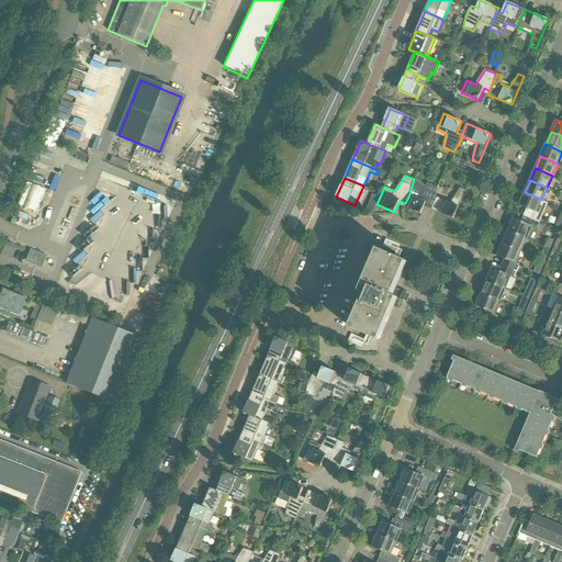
[(36,212),(45,190),(26,182),(18,205),(36,212)]
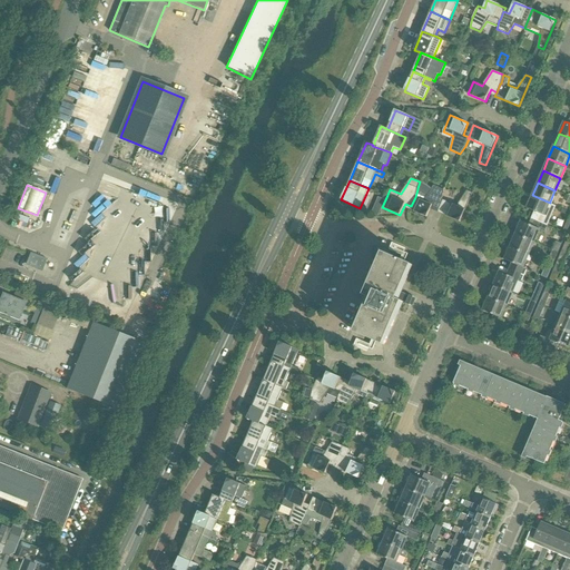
[(411,206),(409,209),(428,217),(432,206),(438,208),(439,208),(442,199),(444,190),(434,186),(428,196),(418,189),(415,197),(411,206)]
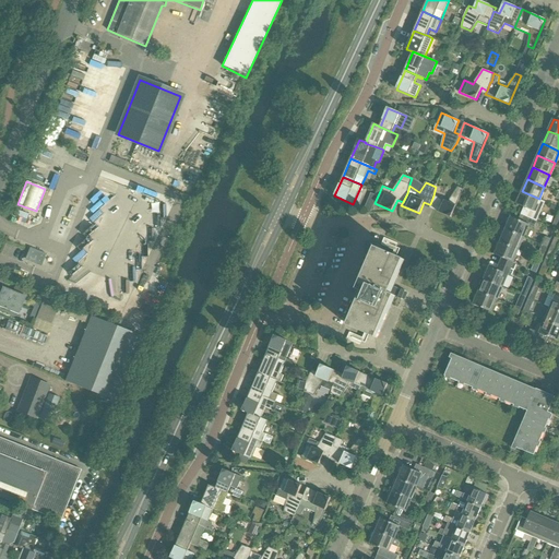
[(430,204),(429,204),(428,207),(451,218),(464,189),(459,187),(448,202),(433,195),(430,204)]
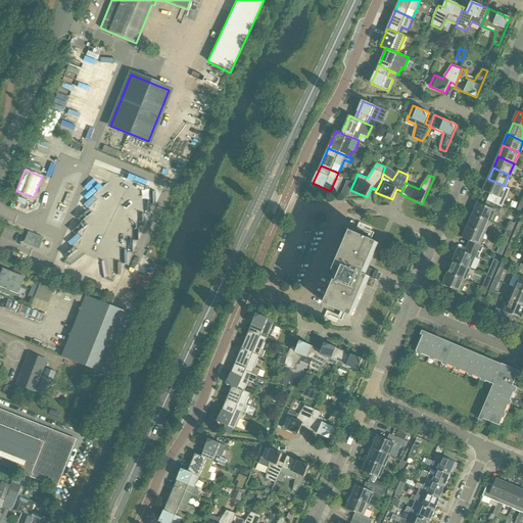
[(483,190),(491,194),(488,200),(503,206),(511,188),(505,185),(505,186),(488,179),(483,190)]
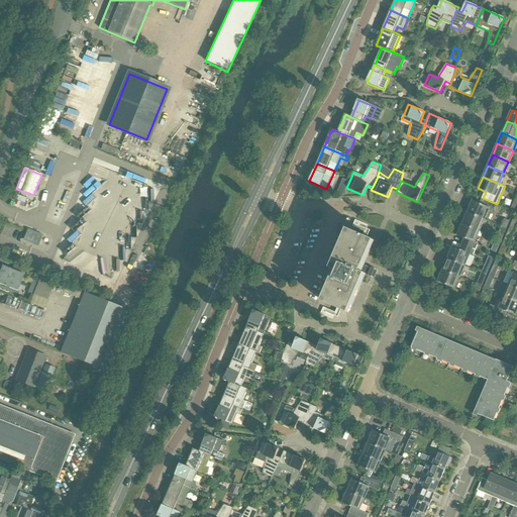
[(473,201),(468,212),(485,220),(490,209),(494,210),(497,204),(483,198),(480,204),(473,201)]
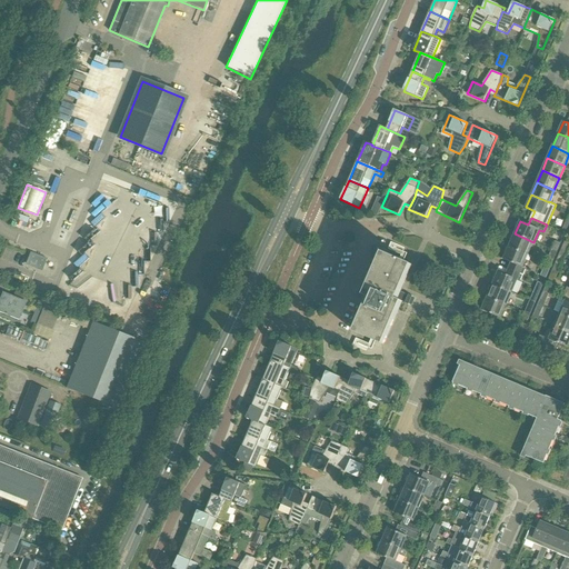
[(509,247),(528,255),(533,242),(515,233),(509,247)]
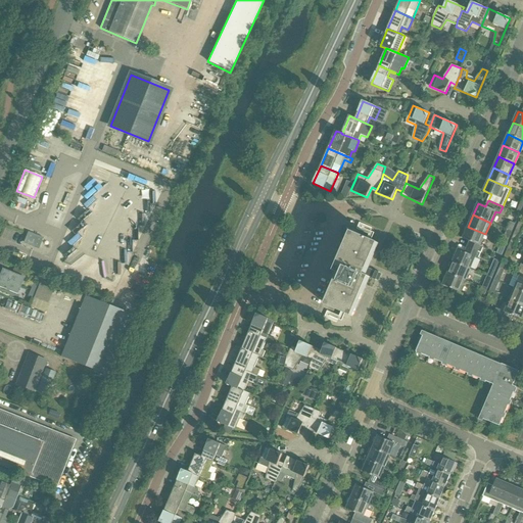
[(511,221),(507,230),(512,232),(516,224),(511,221)]
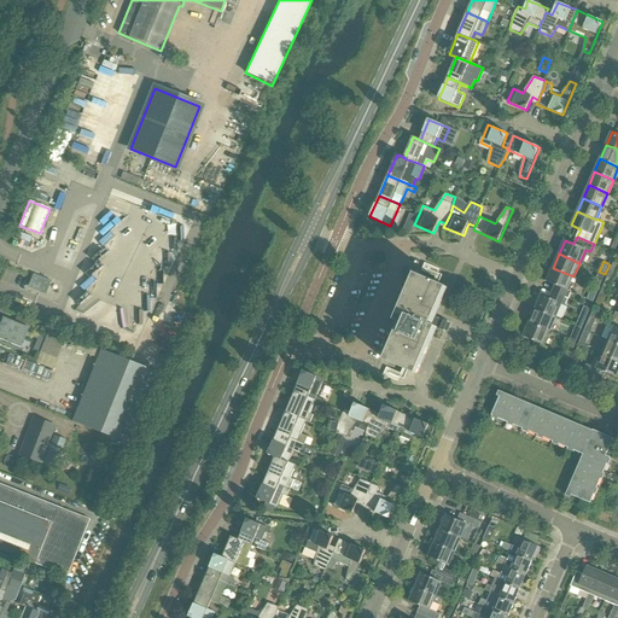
[(607,275),(614,279),(617,268),(617,263),(613,262),(607,275)]
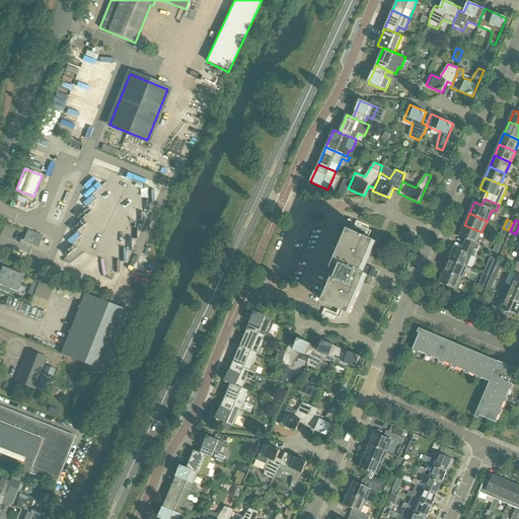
[(459,236),(468,240),(465,246),(476,251),(479,245),(477,243),(482,232),(464,225),(459,236)]
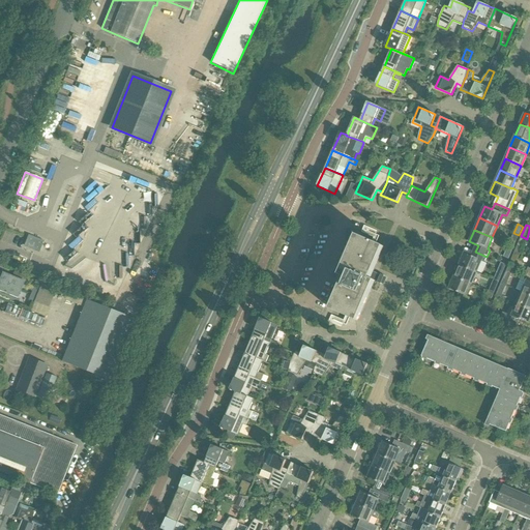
[(513,233),(508,244),(513,247),(519,235),(513,233)]
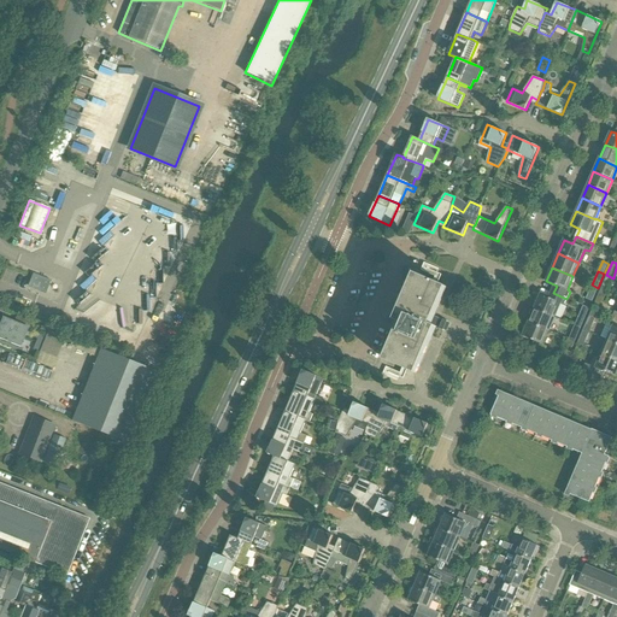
[(51,281),(33,274),(28,287),(46,294),(51,281)]
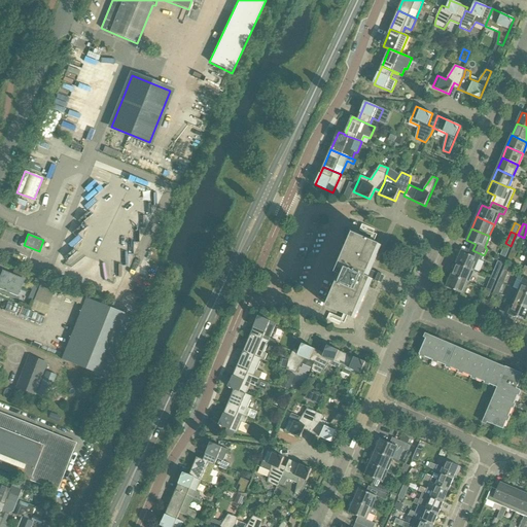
[(331,271),(344,276),(330,309),(353,318),(371,278),(365,276),(380,245),(356,235),(343,267),(335,264),(331,271)]
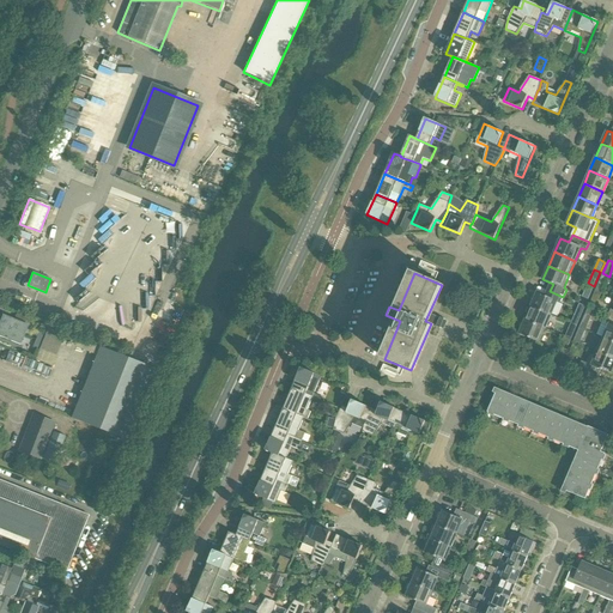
[(610,277),(602,273),(596,287),(604,290),(610,277)]
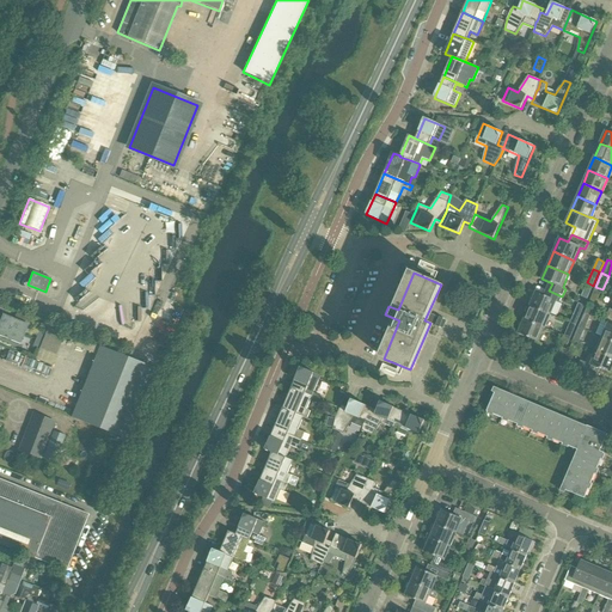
[(587,282),(581,297),(587,299),(593,286),(587,282)]
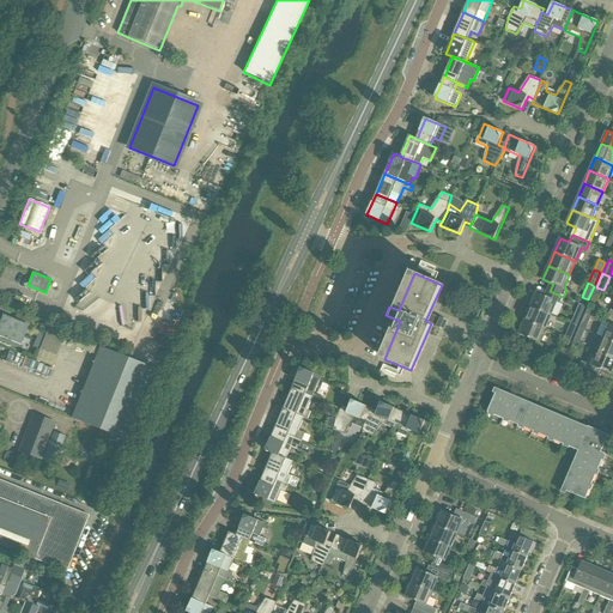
[(604,290),(596,287),(592,301),(598,304),(604,290)]
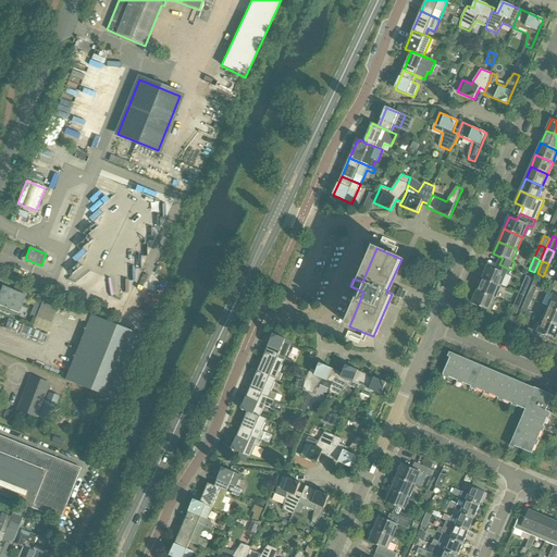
[(497,270),(487,265),(482,279),(502,286),(507,274),(509,275),(511,270),(499,264),(497,270)]
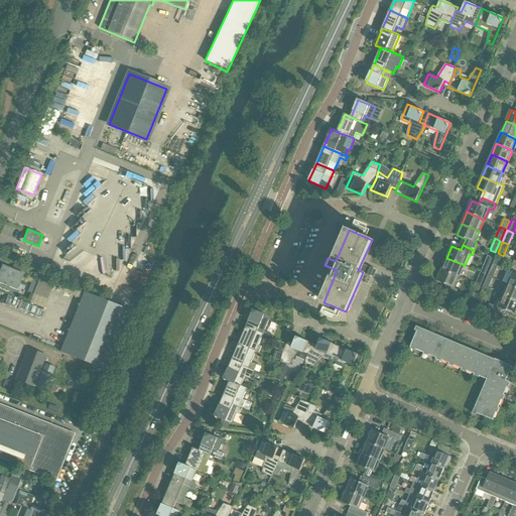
[(441,269),(460,277),(465,265),(446,258),(441,269)]
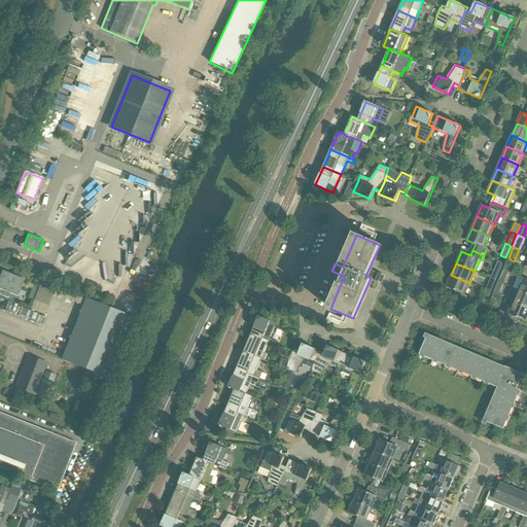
[(505,265),(498,282),(503,284),(511,267),(505,265)]
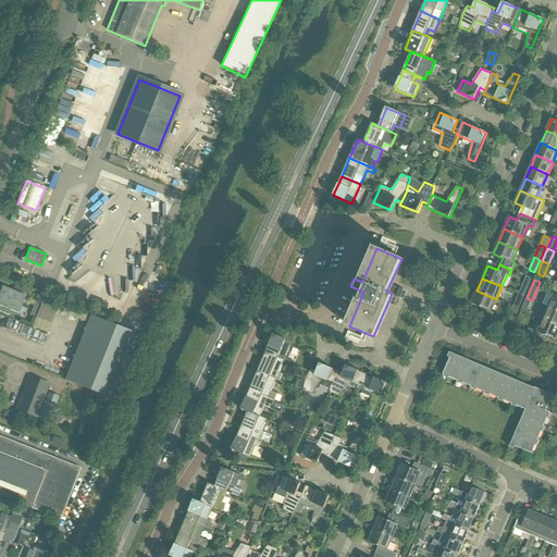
[(519,294),(524,297),(528,288),(522,285),(519,294)]
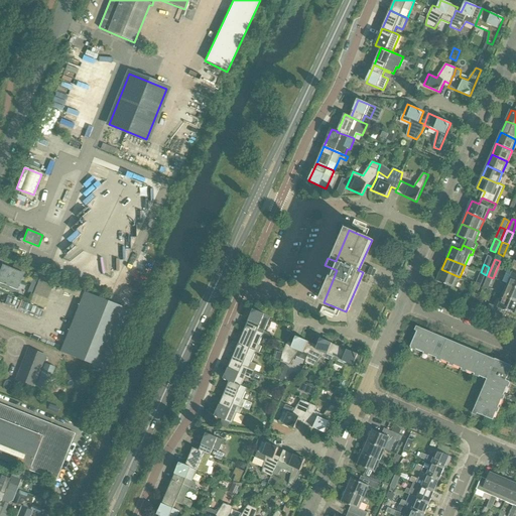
[(2,266),(0,270),(0,274),(20,283),(23,274),(2,266)]
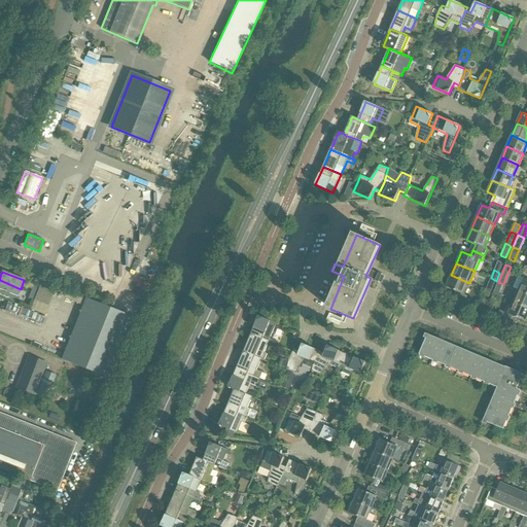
[(518,276),(513,288),(518,290),(526,293),(526,273),(523,272),(521,277),(518,276)]
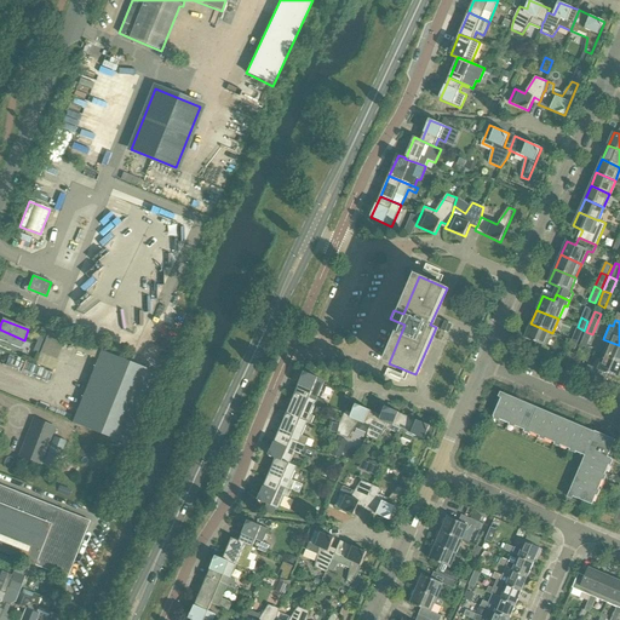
[(524,338),(535,343),(533,349),(546,355),(549,349),(546,348),(552,333),(530,323),(524,338)]
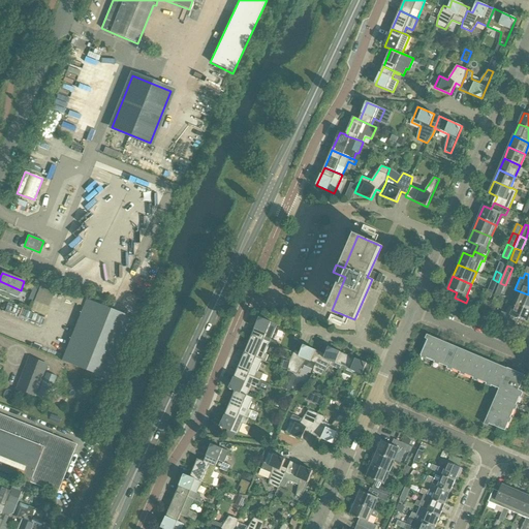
[(488,291),(493,293),(498,282),(493,279),(488,291)]
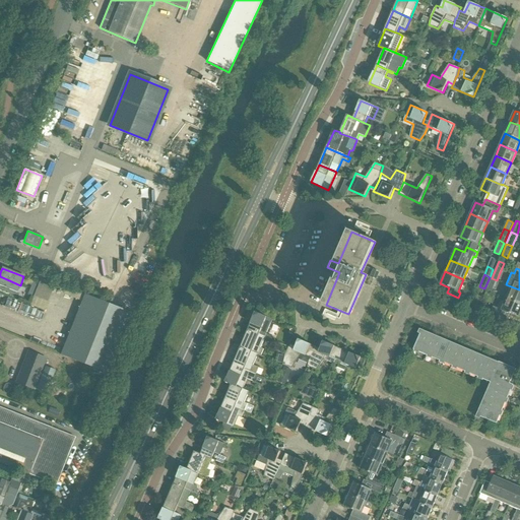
[(0,286),(17,294),(20,285),(0,276),(0,286)]
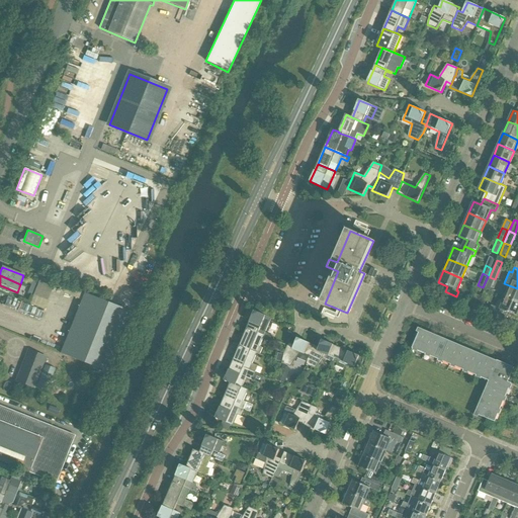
[(55,282),(40,277),(33,295),(48,300),(55,282)]
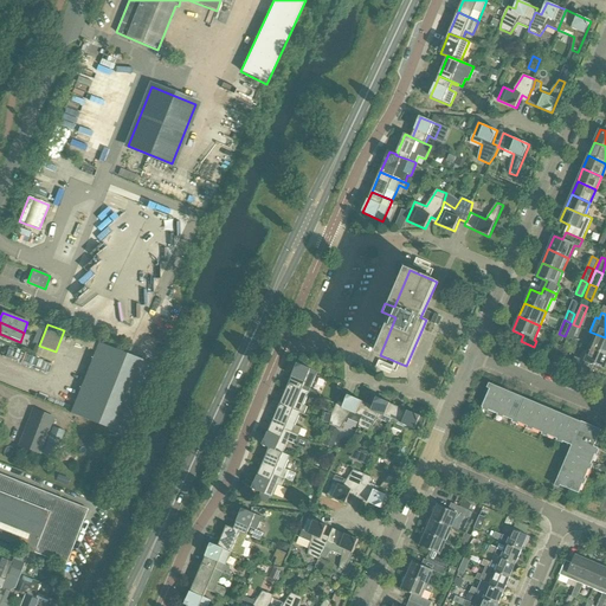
[(579,327),(573,324),(567,337),(573,340),(579,327)]
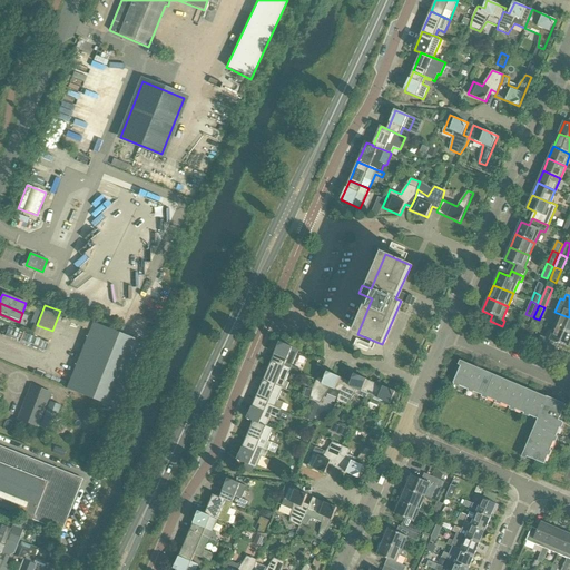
[(531,316),(526,314),(520,326),(526,328),(531,316)]
